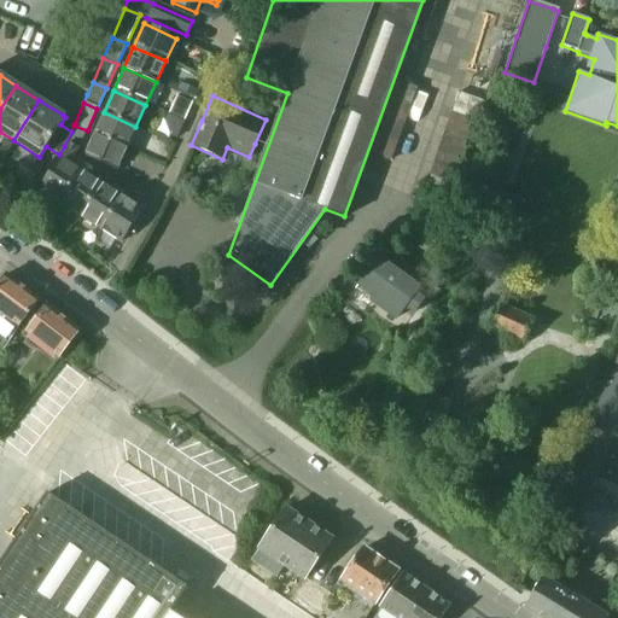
[(104,112),(93,134),(126,149),(135,127),(104,112)]
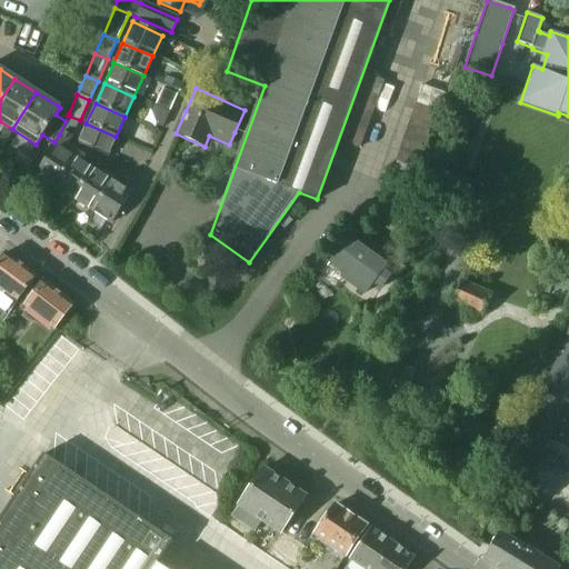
[(59,135),(71,140),(73,137),(80,120),(68,116),(66,121),(59,135)]
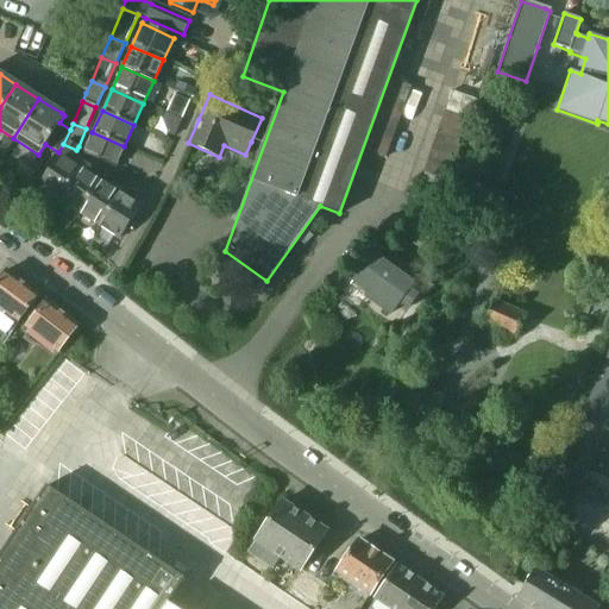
[(114,167),(124,146),(92,132),(83,152),(114,167)]
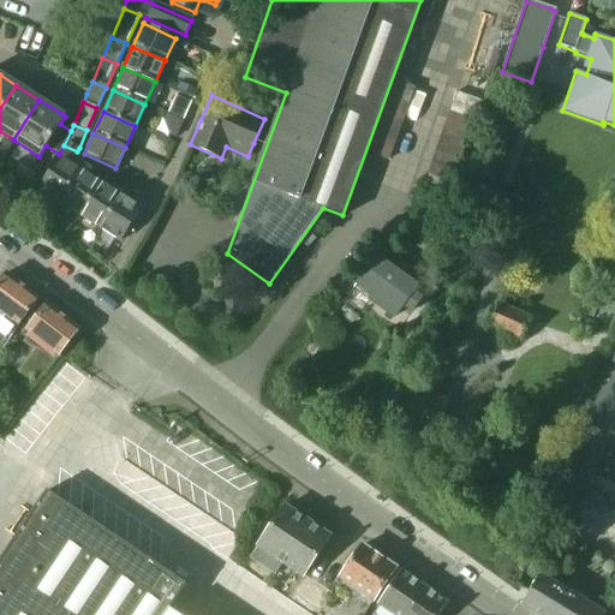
[(59,154),(37,189),(59,202),(82,166),(83,162),(73,156),(77,151),(64,145),(59,154)]
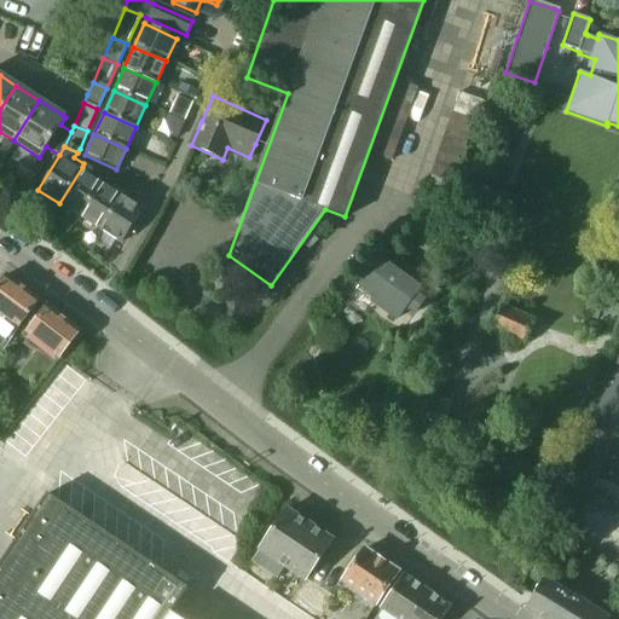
[(82,167),(59,203),(79,217),(99,184),(84,173),(86,169),(82,167)]
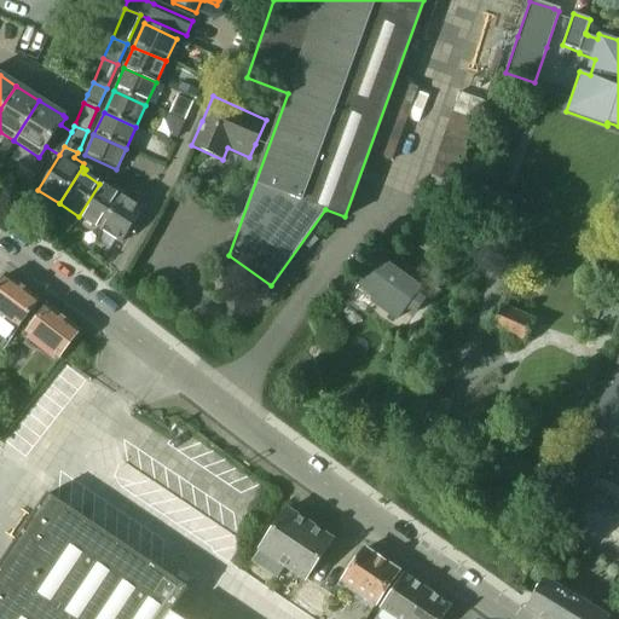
[(99,184),(79,217),(98,229),(121,192),(111,186),(109,190),(99,184)]
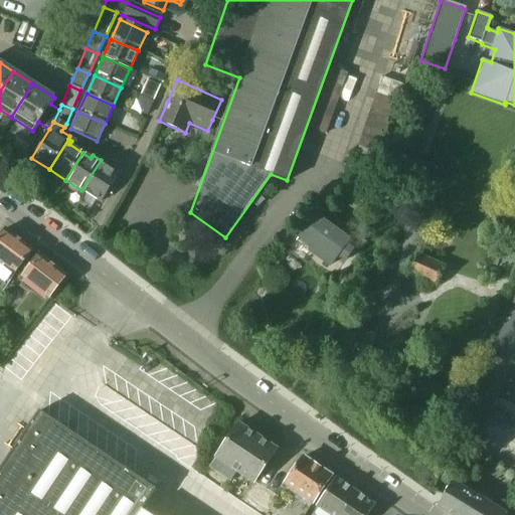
[(101,160),(81,190),(100,202),(120,171),(115,169),(113,172),(100,164),(102,160),(101,160)]
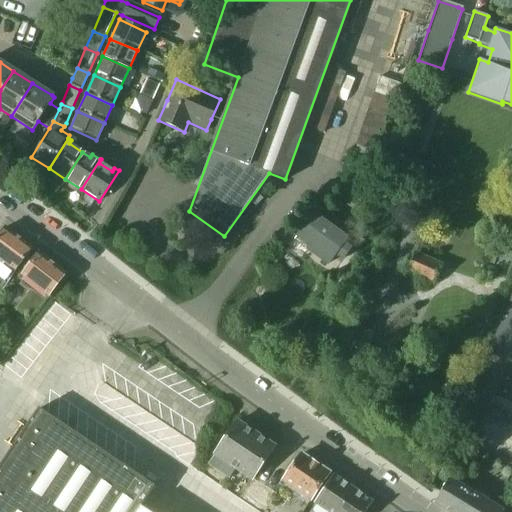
[(342,258),(350,248),(342,243),(346,238),(325,223),(331,214),(321,207),(315,216),(312,214),(297,234),(311,244),(307,249),(327,264),(335,253),(342,258)]
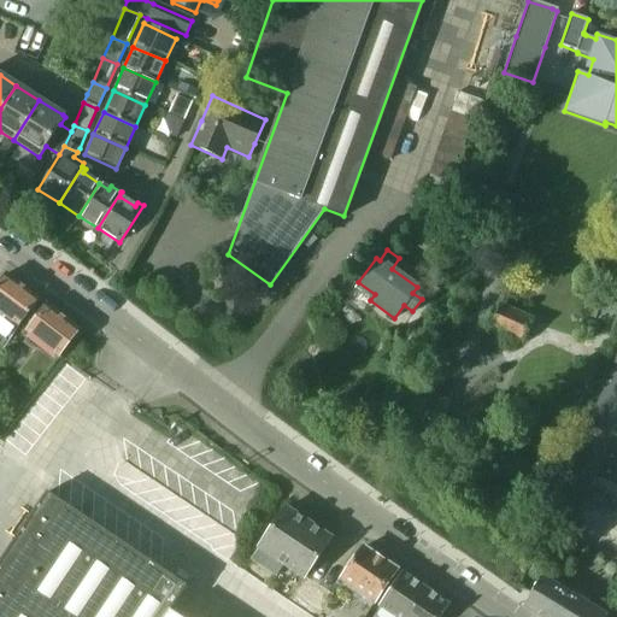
[(0,282),(0,347),(17,325),(37,299),(6,274),(0,282)]
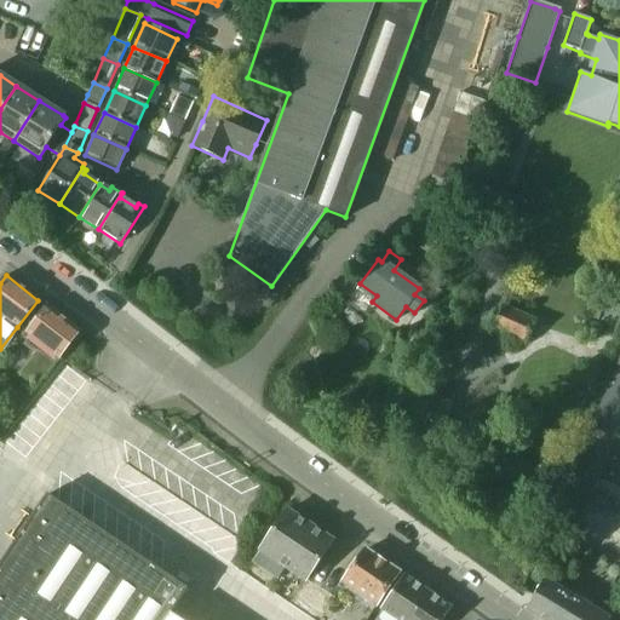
[(58,359),(79,331),(46,306),(27,333),(46,349),(24,377),(36,385),(57,357),(58,359)]
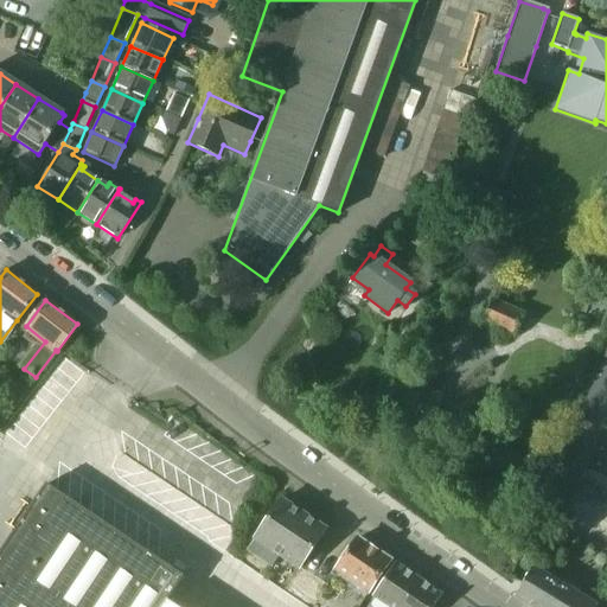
[(595,378),(580,420),(602,428),(606,429),(606,353),(601,369),(599,368),(595,378)]
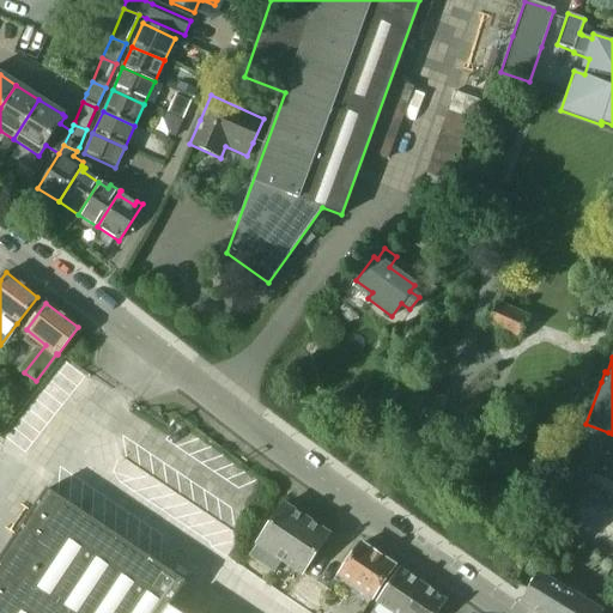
[(580,437),(551,503),(574,513),(602,447),(601,447),(608,432),(586,424),(580,437)]
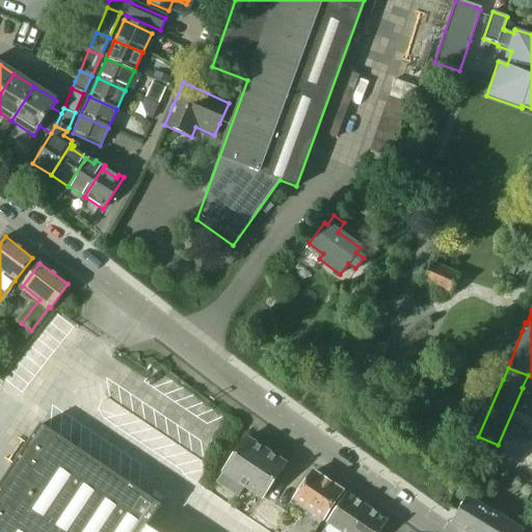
[(41,425),(0,485),(0,531),(143,531),(161,507),(41,425)]
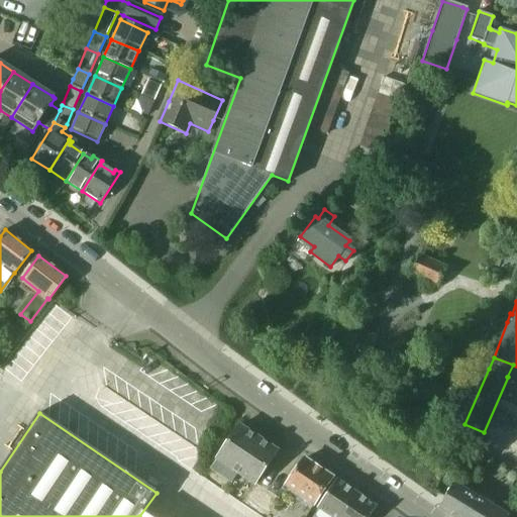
[(253,486),(278,451),(240,426),(217,460),(253,486)]
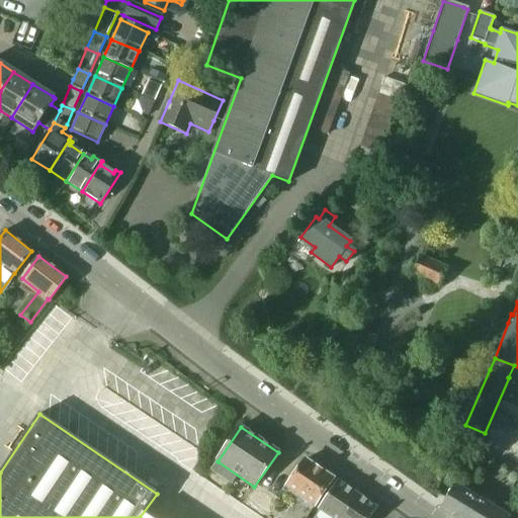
[(286,488),(298,497),(314,507),(333,479),(306,459),(286,488)]
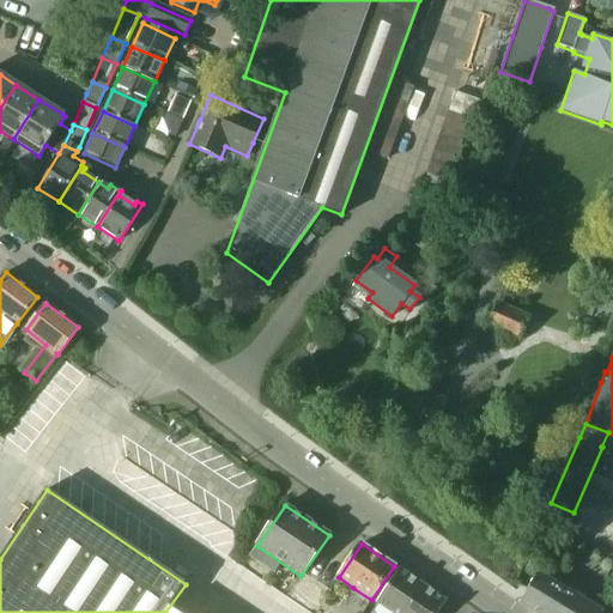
[(377,604),(390,612),(402,612),(423,586),(400,570),(377,604)]
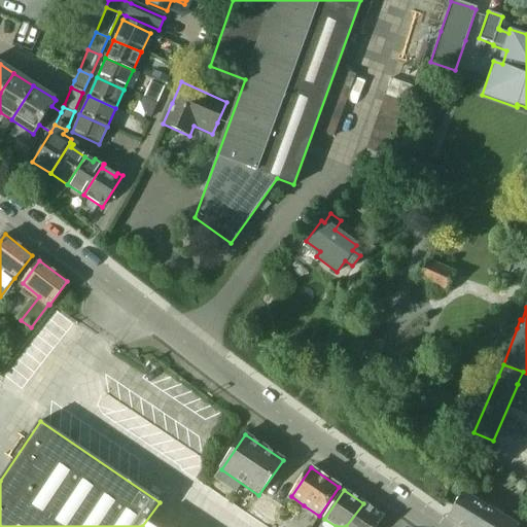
[(459,526),(516,526),(518,526),(462,492),(448,516),(459,522),(457,526),(459,526)]
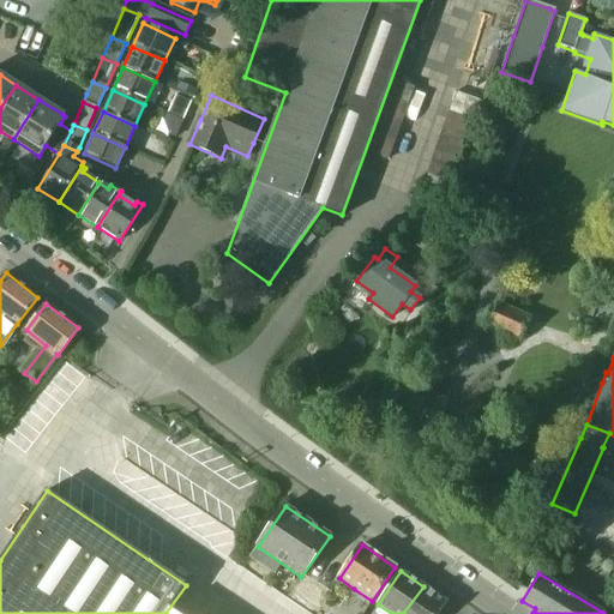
[(423,587),(403,613),(437,613),(445,602),(423,587)]
